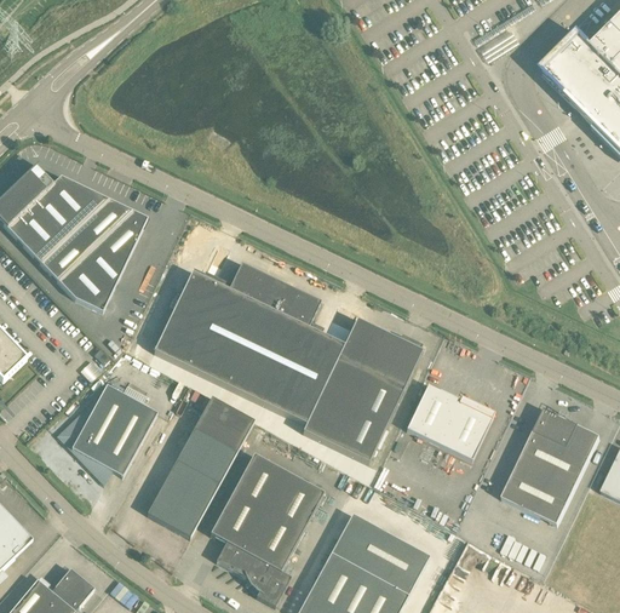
[(619,15),(591,45),(580,34),(543,70),(619,148),(619,15)]
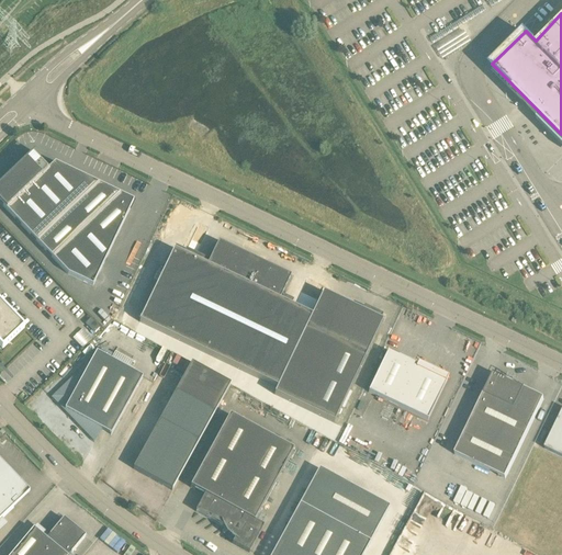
[(93,281),(109,248),(134,195),(125,190),(56,157),(49,163),(35,148),(35,147),(35,146),(18,162),(17,161),(7,171),(8,172),(0,179),(0,196),(70,270),(93,281)]
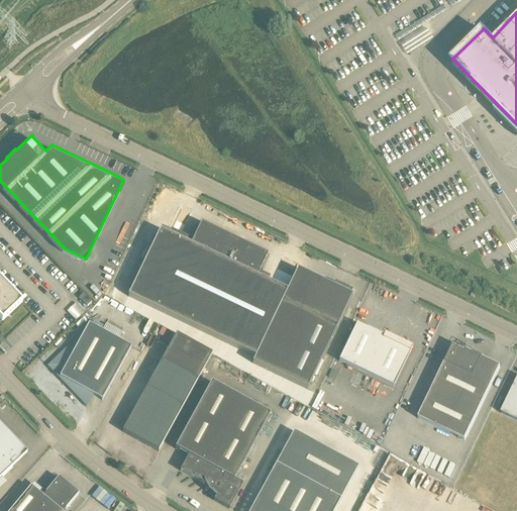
[(253,359),(308,384),(352,291),(298,265),(288,286),(257,272),(268,249),(239,235),(240,233),(230,228),(229,231),(201,217),(191,239),(161,225),(129,291),(255,352),(253,359)]
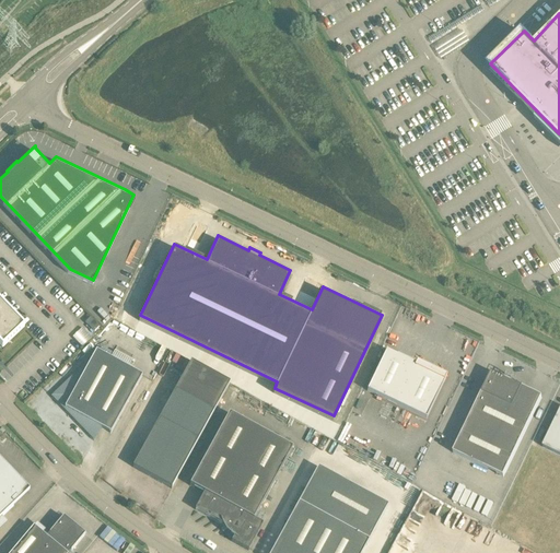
[(0,339),(2,342),(23,321),(0,296),(0,339)]
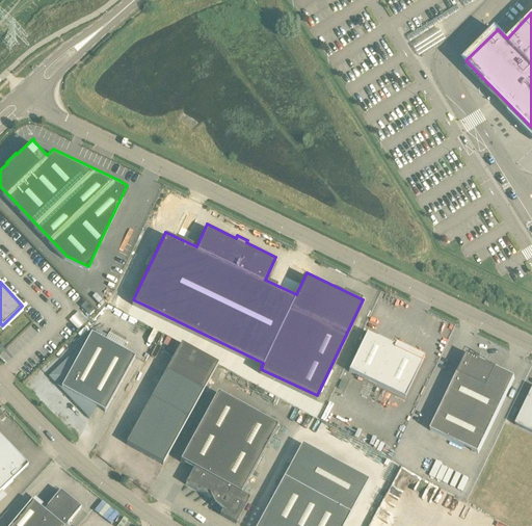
[(135,352),(91,327),(85,339),(83,338),(49,371),(89,414),(96,401),(105,406),(135,352)]
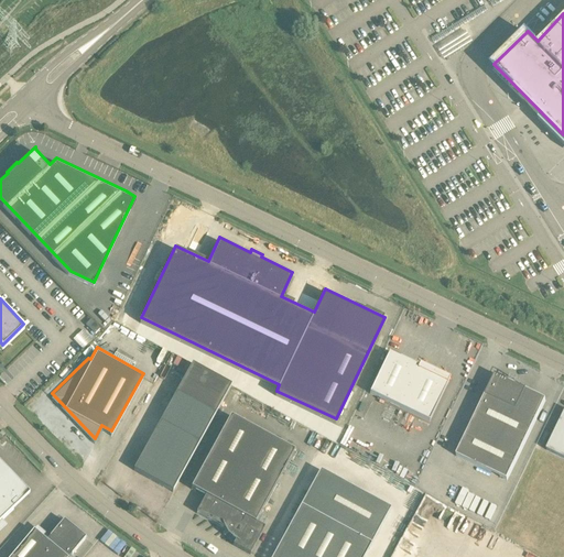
[(370,388),(430,416),(449,375),(424,364),(425,362),(420,359),(419,361),(390,347),(370,388)]
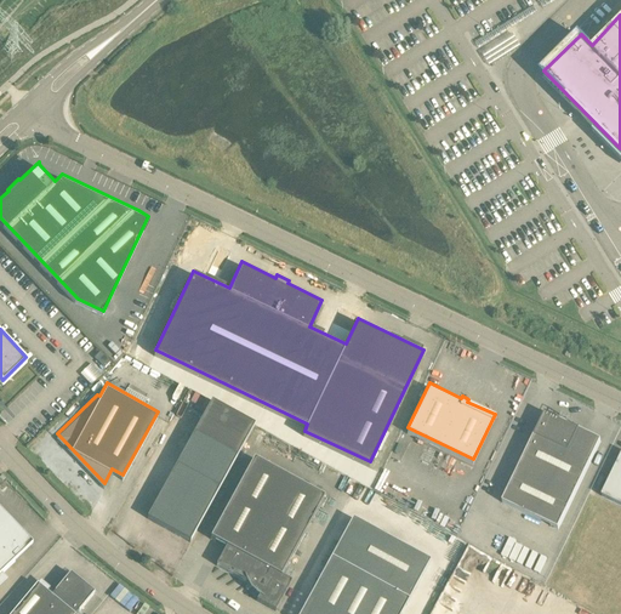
[(255,420),(211,396),(147,512),(191,536),(255,420)]
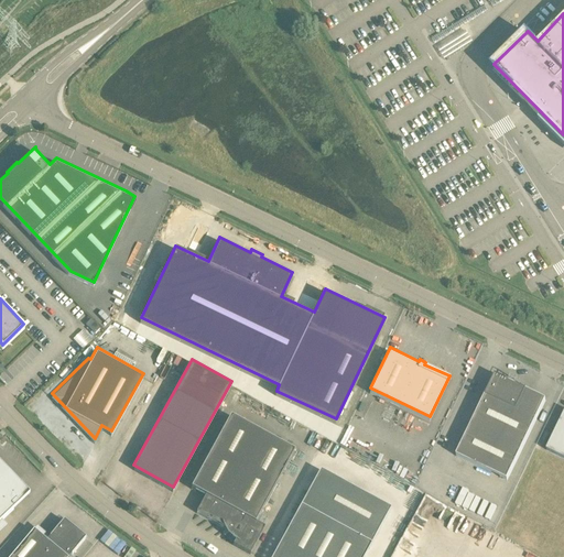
[(496,370),(456,450),(508,474),(546,394),(496,370)]
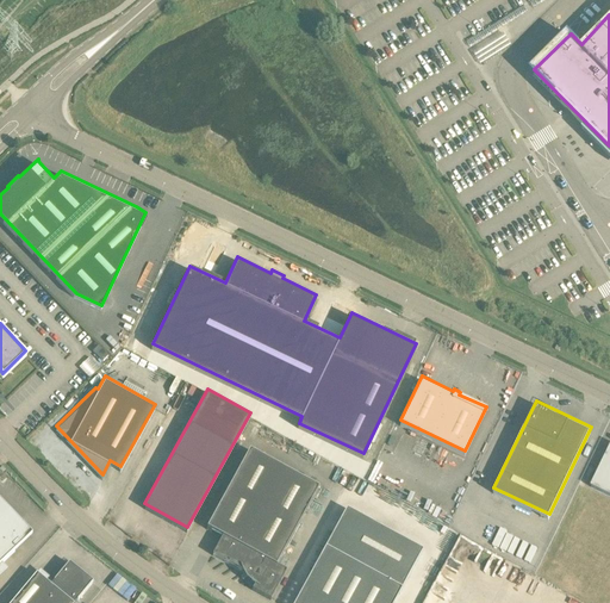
[(609,442),(591,482),(609,490),(609,442)]
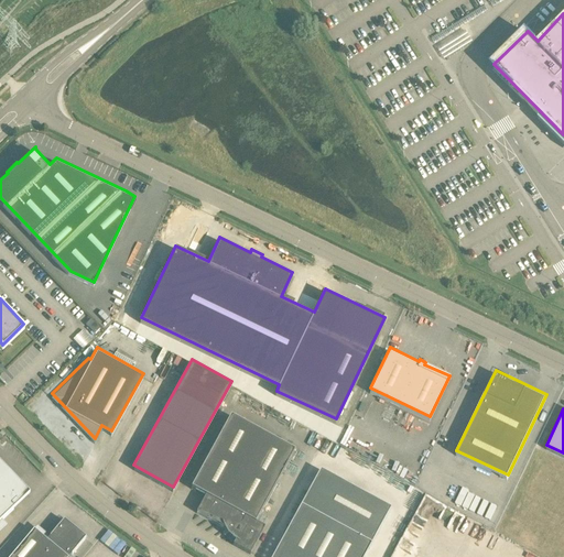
[(197,508),(224,522),(224,523),(225,525),(223,527),(225,531),(227,528),(229,531),(230,532),(232,534),(236,536),(234,539),(250,549),(266,523),(256,517),(295,446),(231,412),(192,483),(206,491),(197,508)]
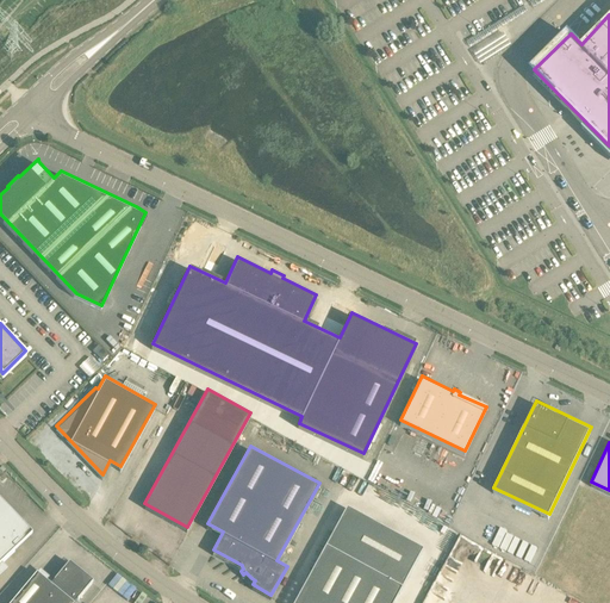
[(0,493),(0,559),(32,528),(19,515),(0,493)]
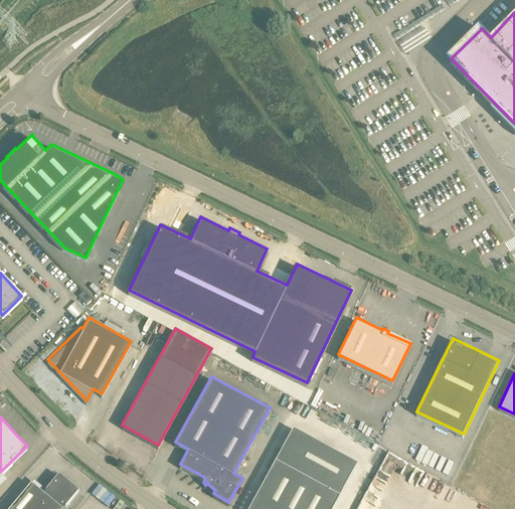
[(330,508),(357,460),(293,425),(246,508),(330,508)]
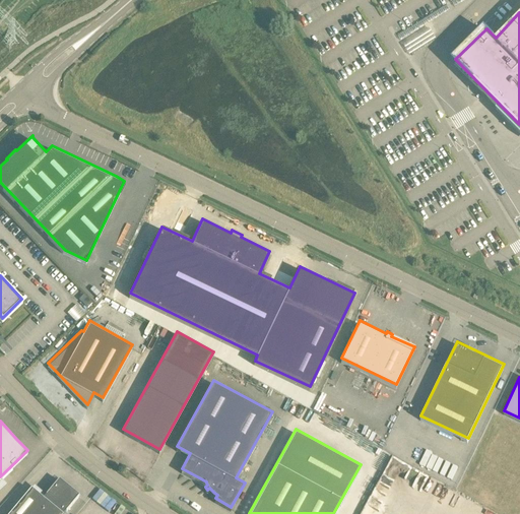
[(60,513),(79,492),(59,474),(43,494),(31,485),(6,513),(60,513)]
